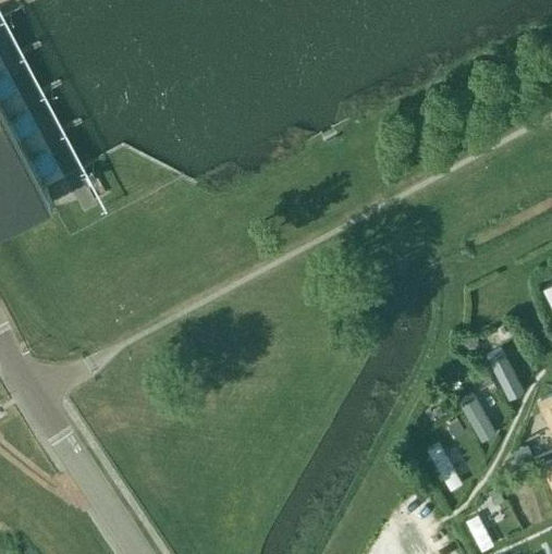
[(482,337),(488,352),(513,343),(507,328),(482,337)]
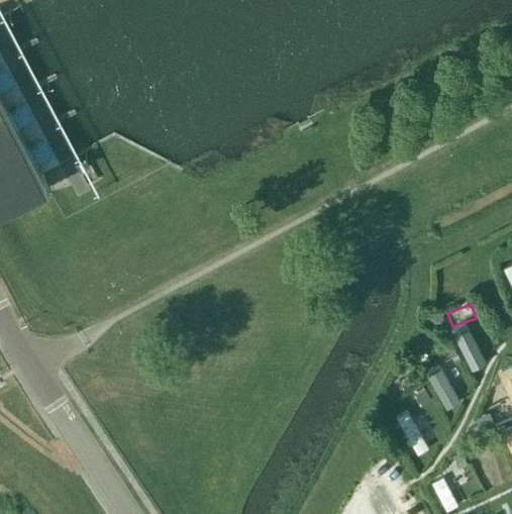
[(471,337),(458,342),(472,374),(484,369),(471,337)]
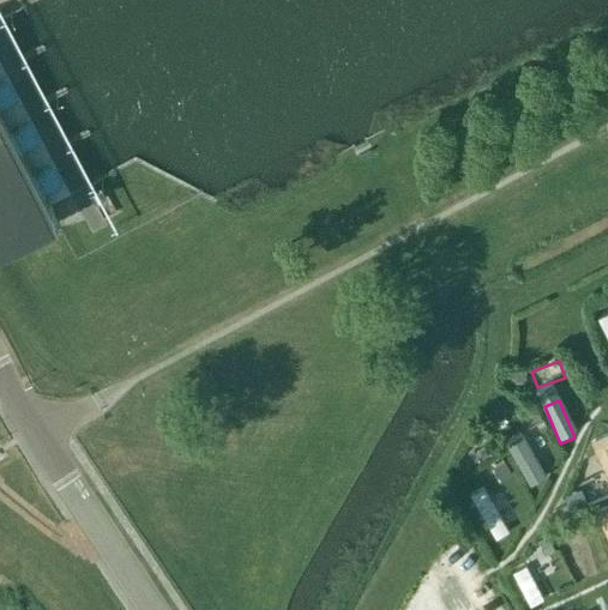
[(529,481),(543,472),(523,439),(510,447),(529,481)]
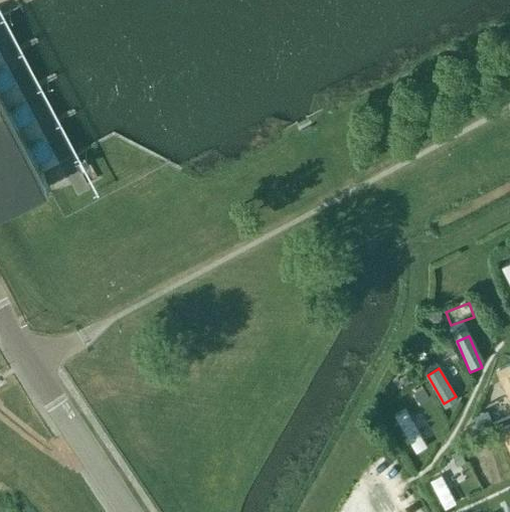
[(414,456),(428,449),(406,411),(393,418),(414,456)]
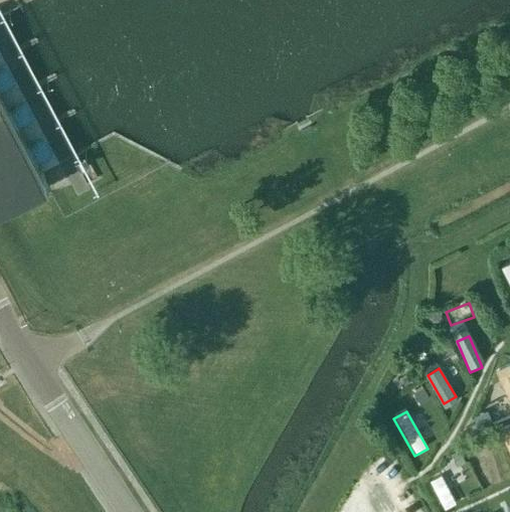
[(486,490),(500,484),(486,450),(471,457),(486,490)]
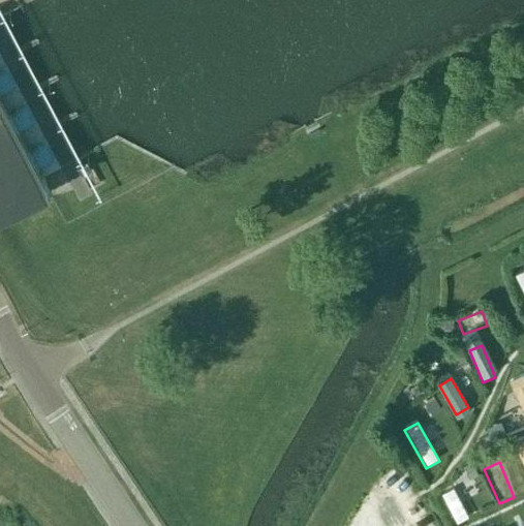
[(458,525),(469,520),(456,490),(442,495),(456,525),(458,525)]
